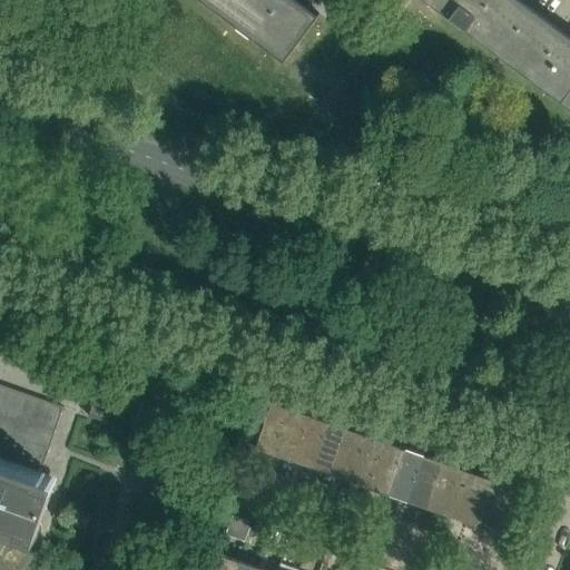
[(285,59),(320,13),(318,13),(317,13),(300,0),(206,0),(285,58),(284,58),(285,59)]
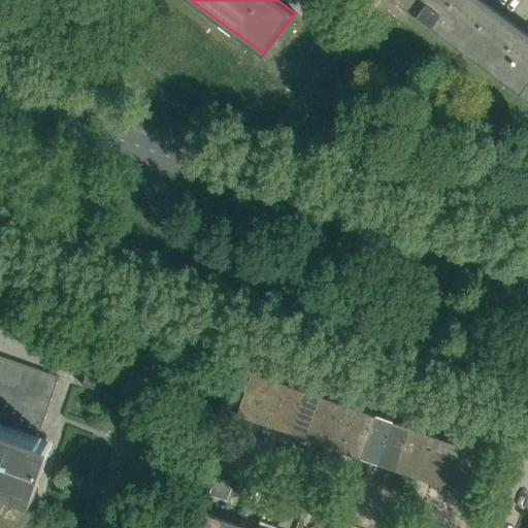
[(527,33),(484,0),(397,0),(527,97),(527,33)]
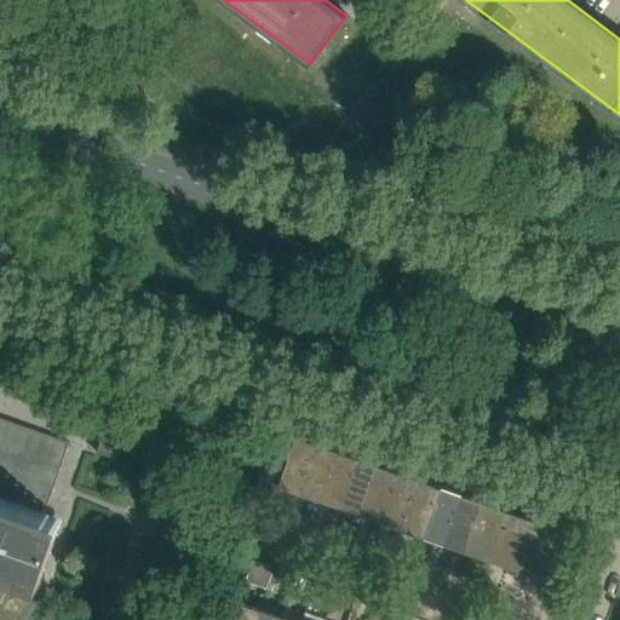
[(0,566),(40,580),(61,523),(51,520),(53,512),(46,510),(69,442),(0,418),(0,566)]
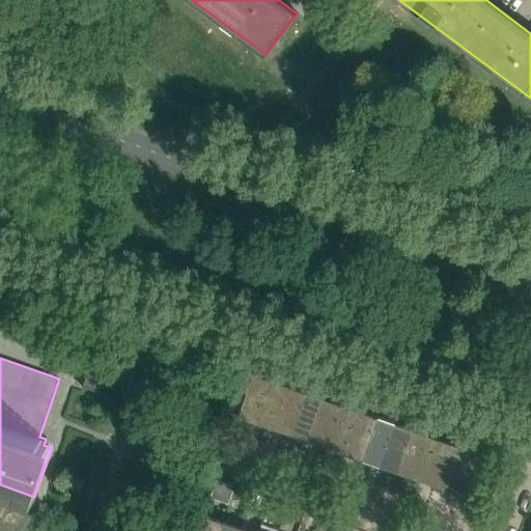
[(83,386),(82,387),(102,394),(102,392),(101,392),(105,379),(107,379),(107,378),(88,371),(87,372),(89,372),(84,387),(83,386)]
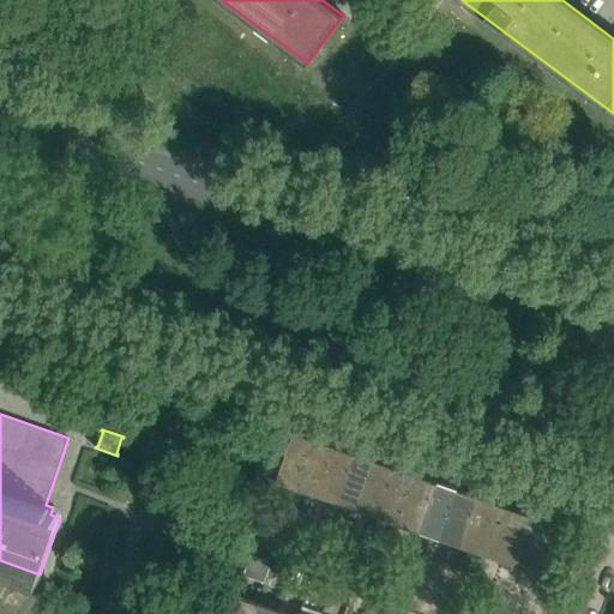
[(276,483),(298,491),(314,440),(294,433),(289,446),(276,483)]
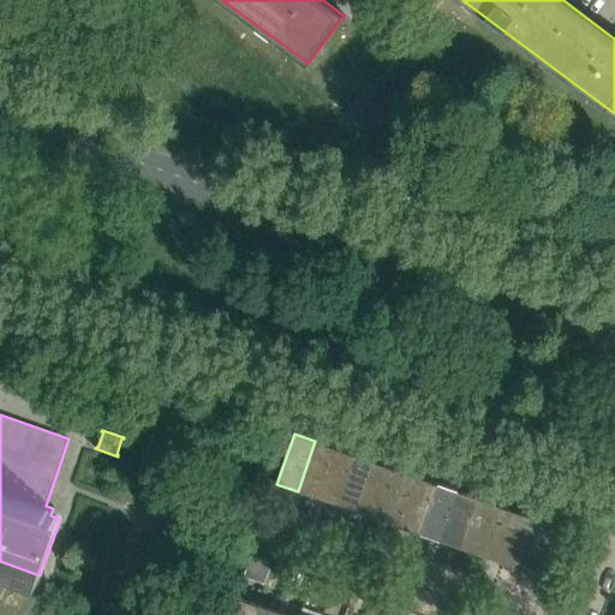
[(298,491),(318,499),(335,448),(315,441),(298,491)]
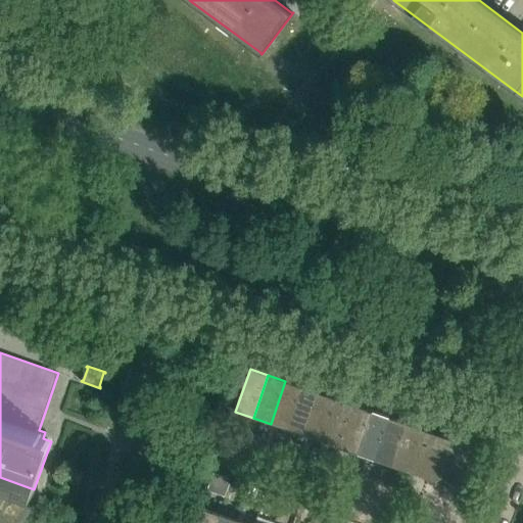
[(271,424),(288,430),(302,387),(285,381),(271,424)]
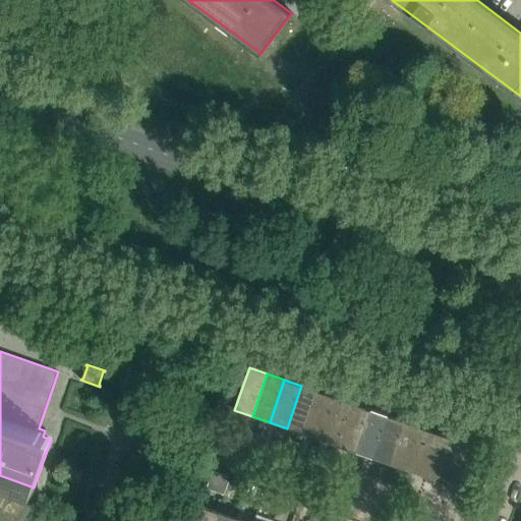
[(287,428),(304,435),(319,392),(301,386),(287,428)]
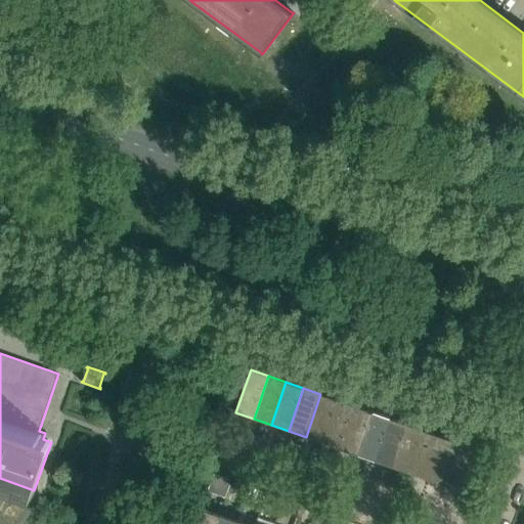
[(306,437),(323,443),(338,400),(320,394),(306,437)]
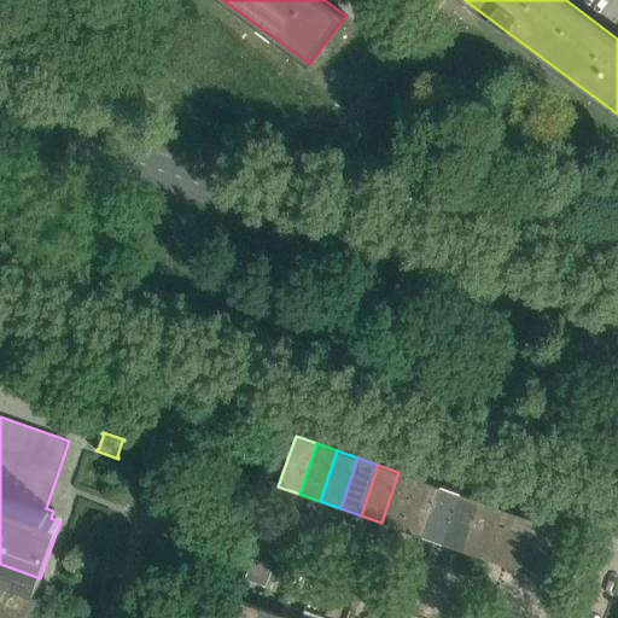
[(382,523),(402,530),(419,479),(398,472),(382,523)]
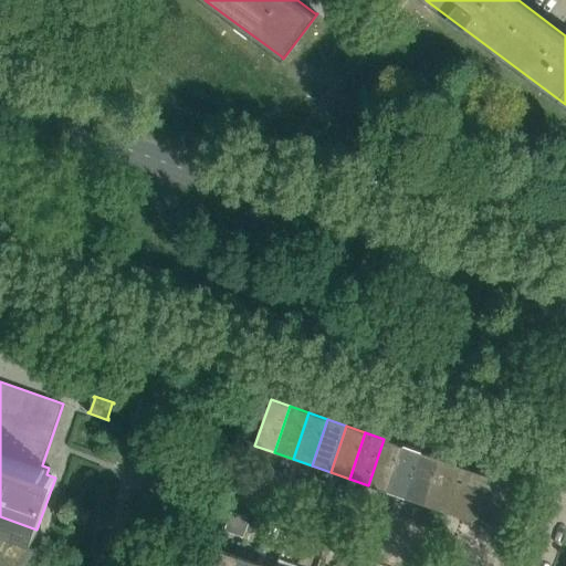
[(368,485),(387,492),(402,446),(384,439),(368,485)]
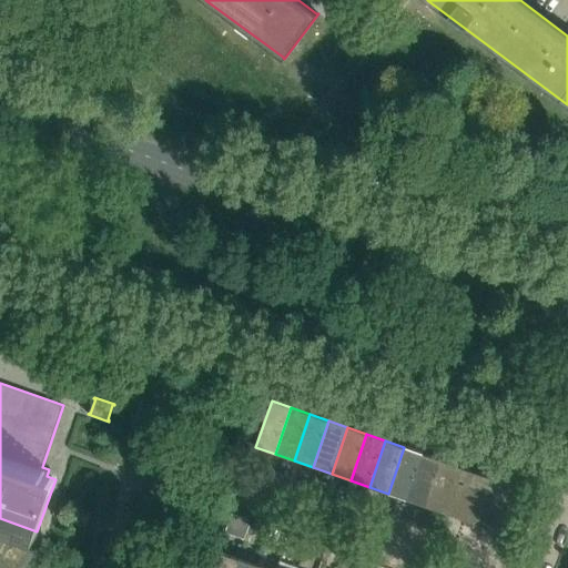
[(388,494),(407,500),(423,454),(404,447),(388,494)]
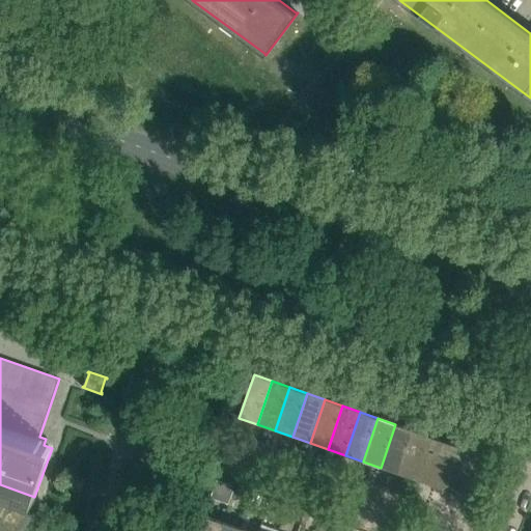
[(381,468),(398,474),(413,430),(395,424),(381,468)]
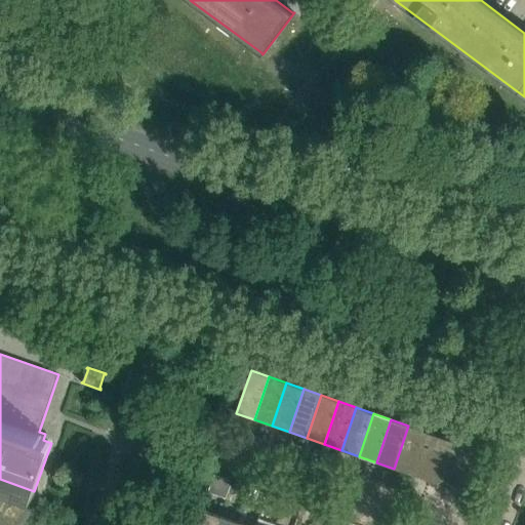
[(408,426),(394,469),(411,475),(426,432),(408,426)]
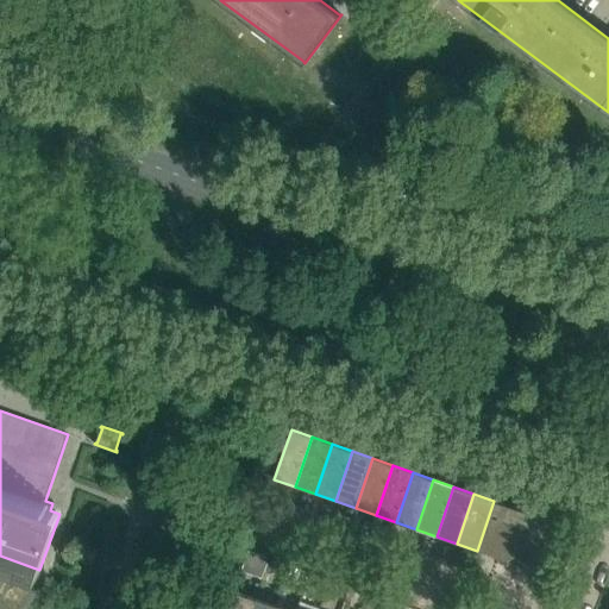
[(514,508),(494,501),(477,551),(497,558),(514,508)]
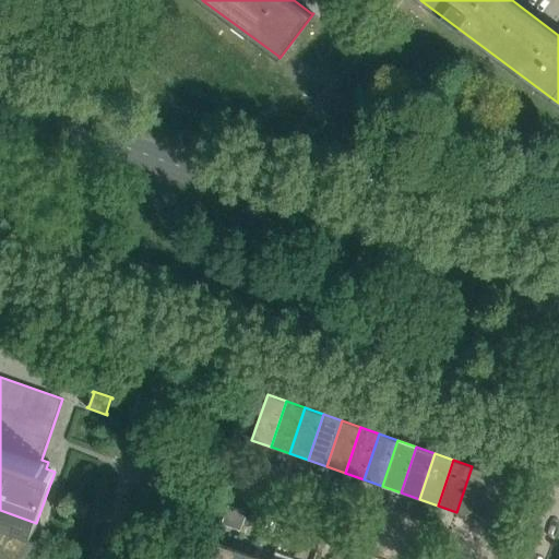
[(456,512),(474,519),(490,473),(472,466),(456,512)]
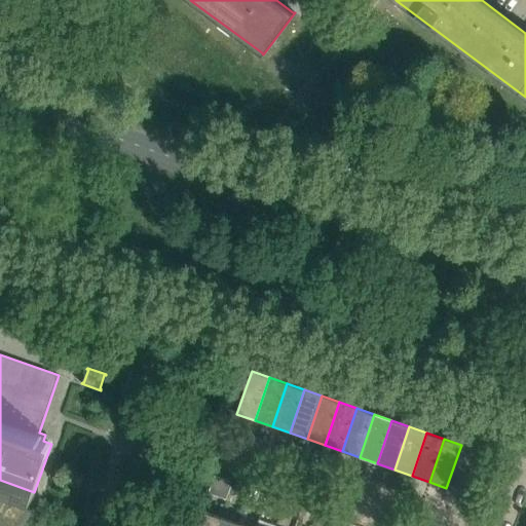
[(461,445),(446,488),(464,494),(480,451),(479,451),(461,445)]
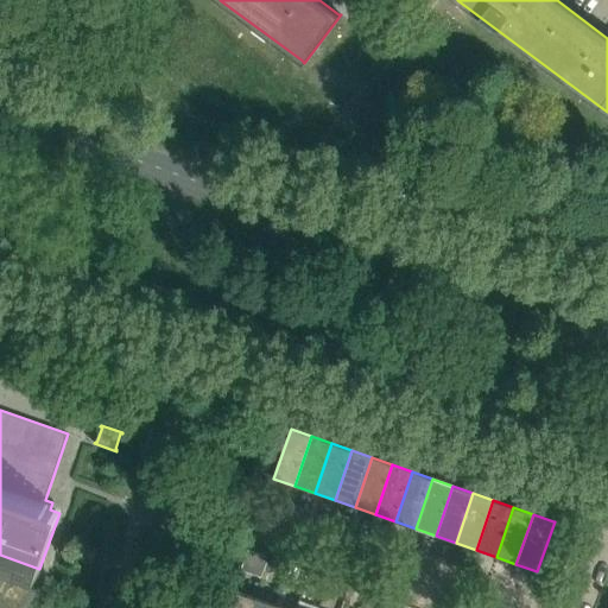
[(82,561),(92,563),(96,550),(87,548),(82,561)]
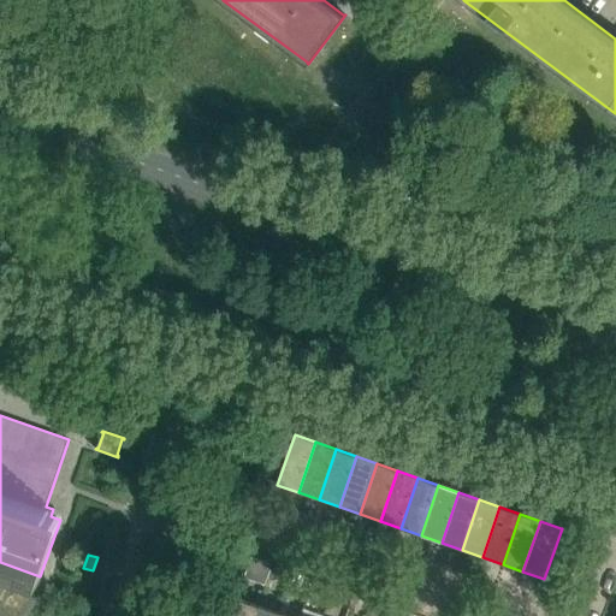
[(268,575),(272,564),(250,557),(248,564),(247,568),(268,575)]
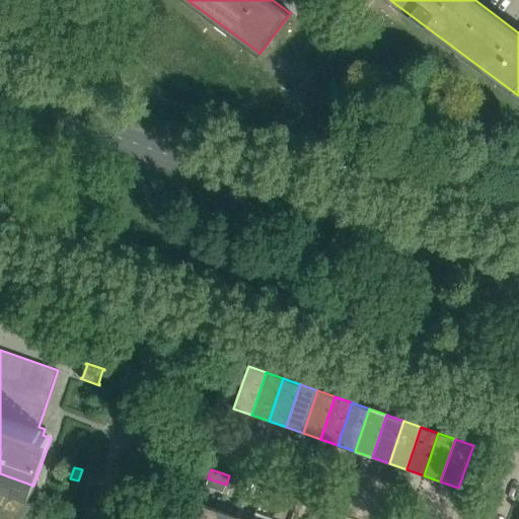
[(247,484),(244,492),(258,497),(262,489),(247,484)]
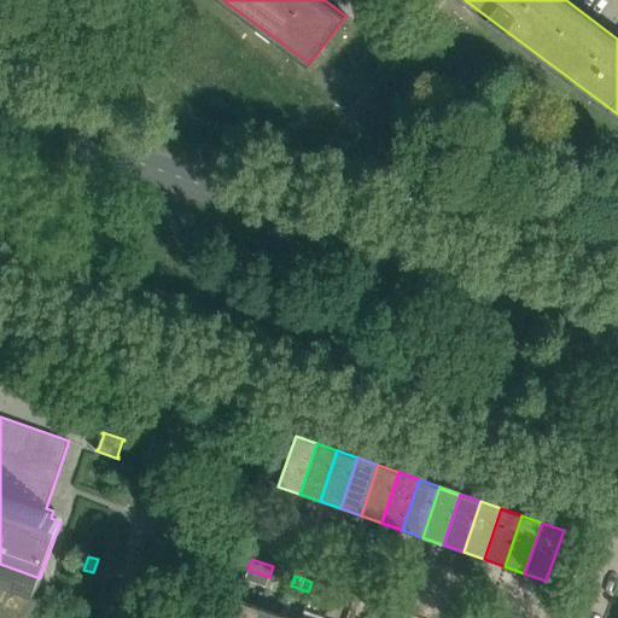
[(334,589),(314,582),(309,593),(330,600),(334,589)]
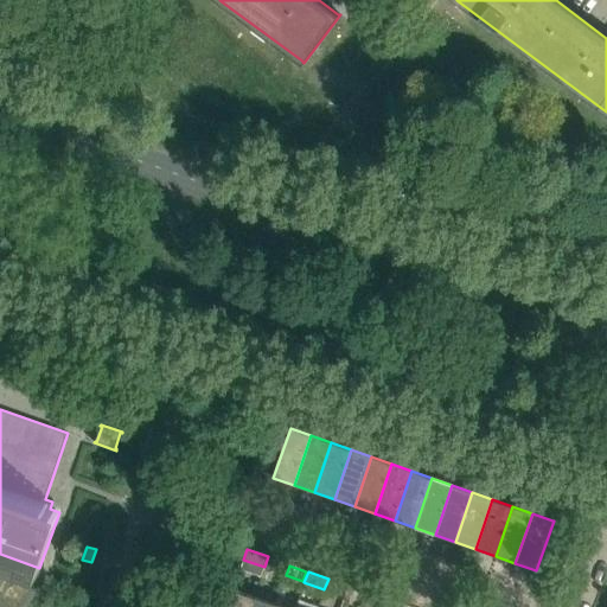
[(328,580),(325,588),(339,593),(343,585),(328,580)]
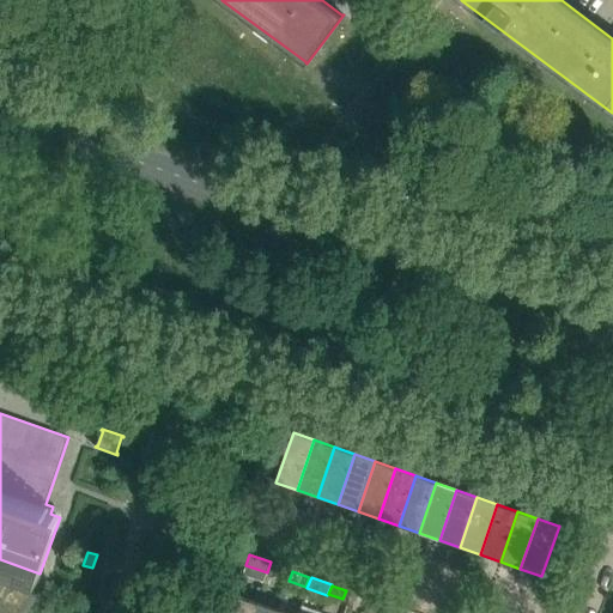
[(229,612),(253,612),(256,602),(236,595),(229,612)]
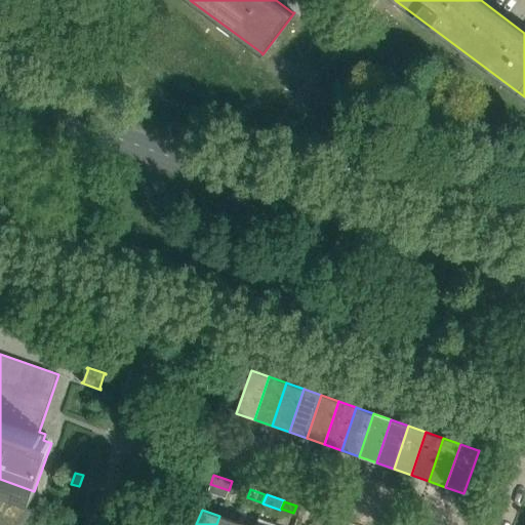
[(219,516),(216,524),(236,524),(237,522),(219,516)]
